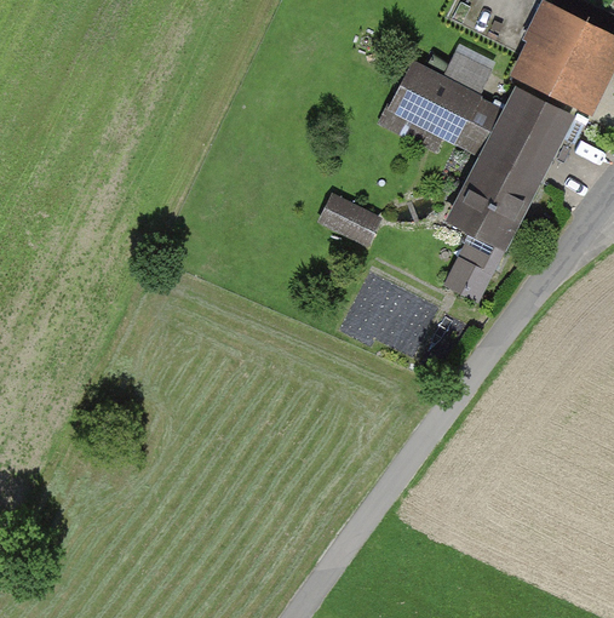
[(613,59),(613,34),(547,0),(545,0),(509,72),(587,112),(613,59)]
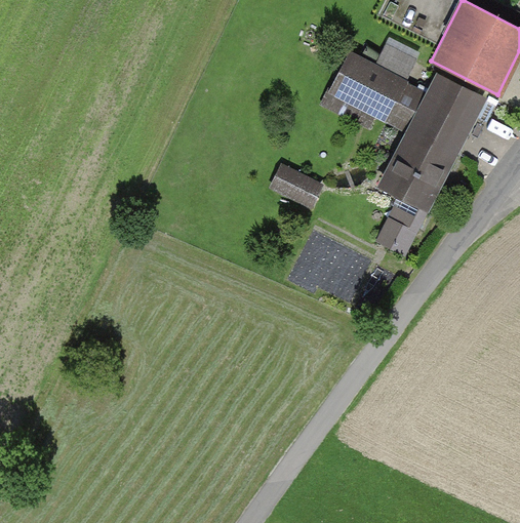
[(424,91),(349,51),(327,92),(401,131),(424,91)]
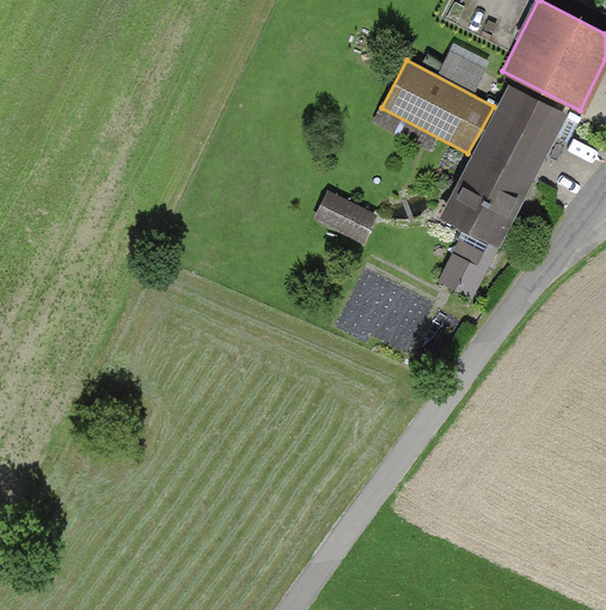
[(502,244),(567,115),(508,86),(444,214),(502,244)]
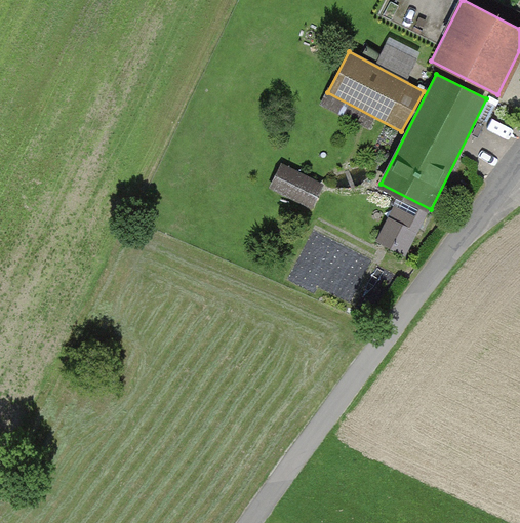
[(308,211),(321,184),(279,164),(266,192),(308,211)]
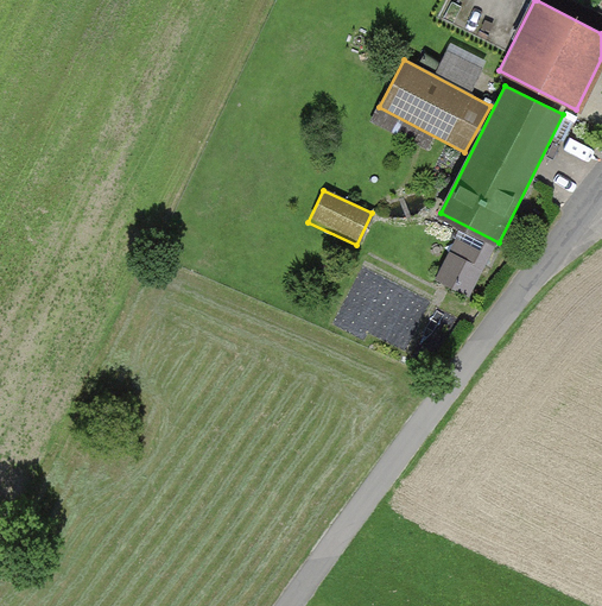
[(448,254),(474,267),(487,245),(461,231),(448,254)]
